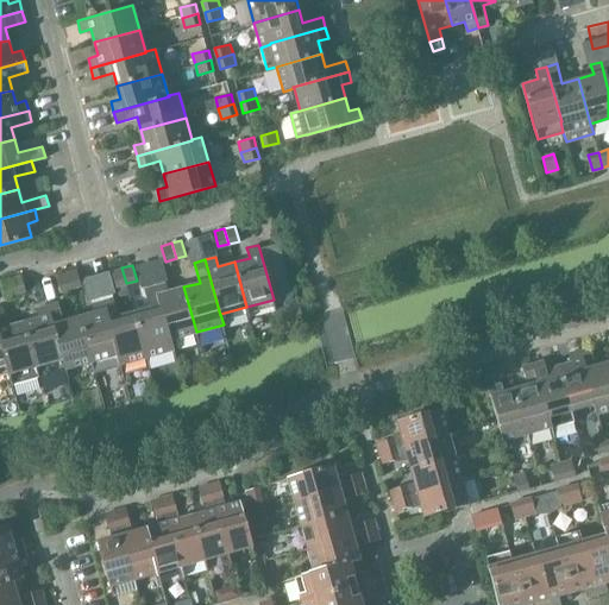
[(126,283),(121,268),(112,270),(115,285),(126,283)]
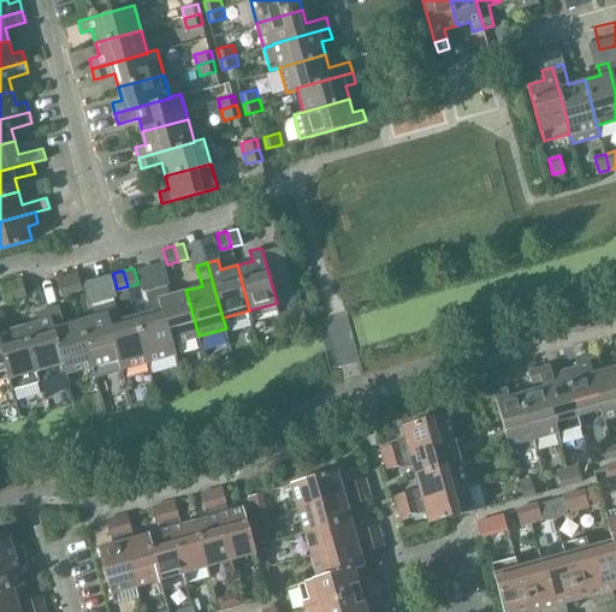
[(67,275),(72,291),(82,289),(78,273),(67,275)]
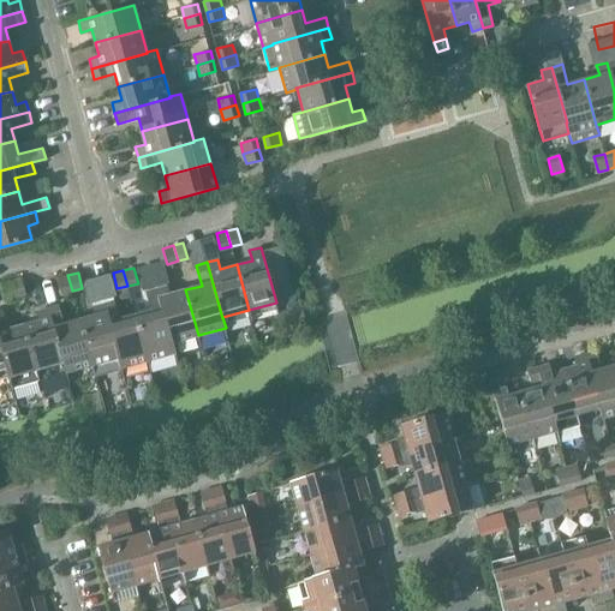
[(72,291),(67,275),(57,277),(61,294),(72,291)]
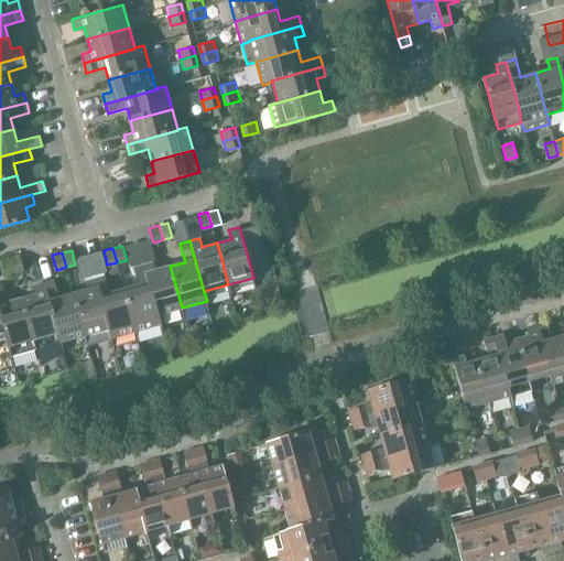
[(10,257),(14,271),(23,269),(20,255),(10,257)]
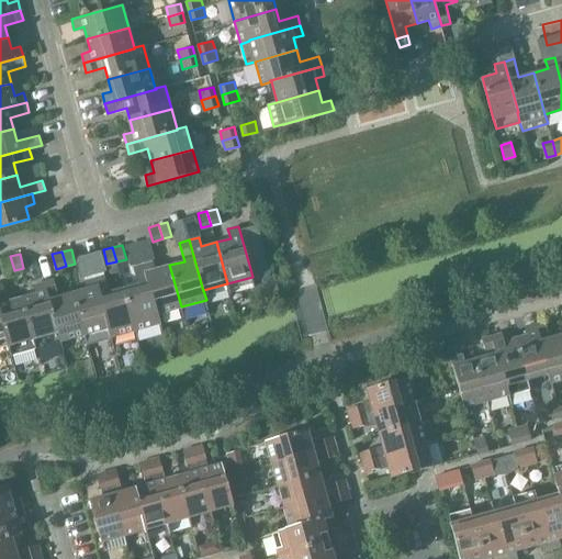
[(14,270),(10,256),(0,258),(4,274),(14,270)]
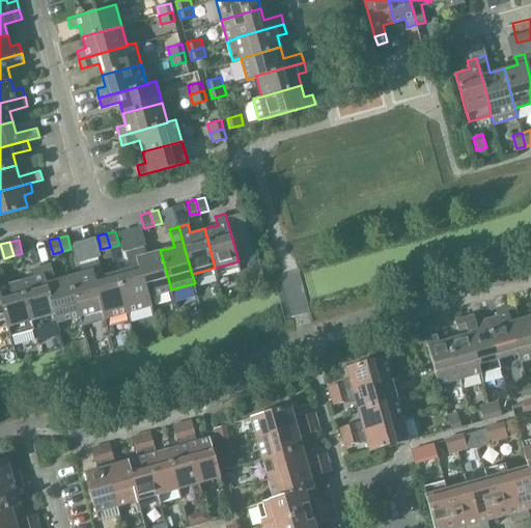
[(148,296),(149,296),(171,289),(160,250),(146,254),(144,246),(135,248),(148,296)]
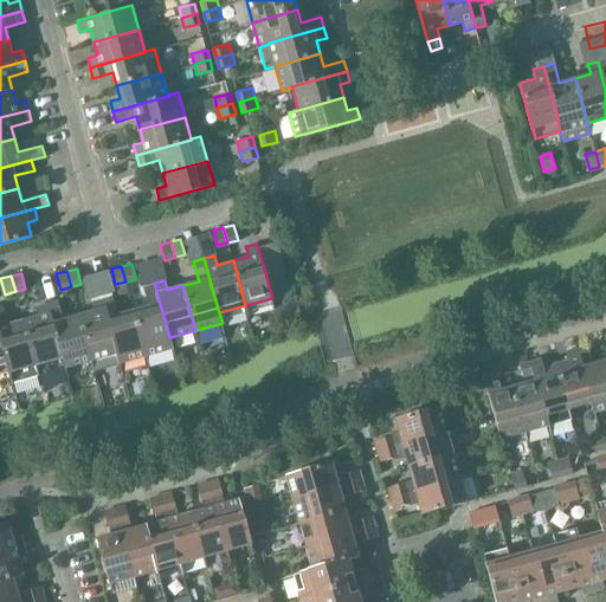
[(134,310),(146,355),(148,361),(175,354),(171,337),(169,337),(154,283),(143,286),(149,305),(134,310)]
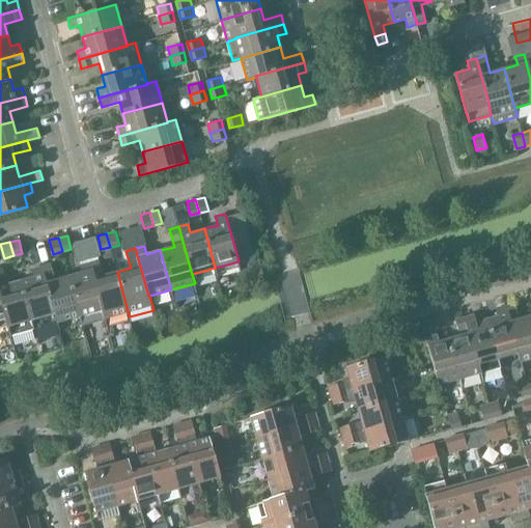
[(128,311),(117,272),(104,276),(99,258),(89,260),(103,309),(102,309),(104,317),(128,311)]
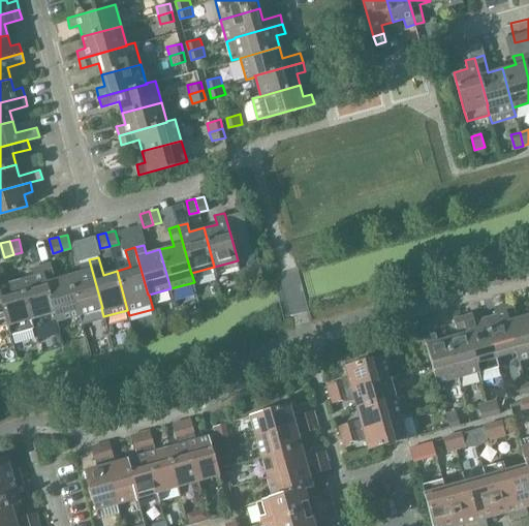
[(69,275),(80,314),(83,322),(103,316),(101,308),(102,308),(89,259),(80,263),(83,271),(69,275)]
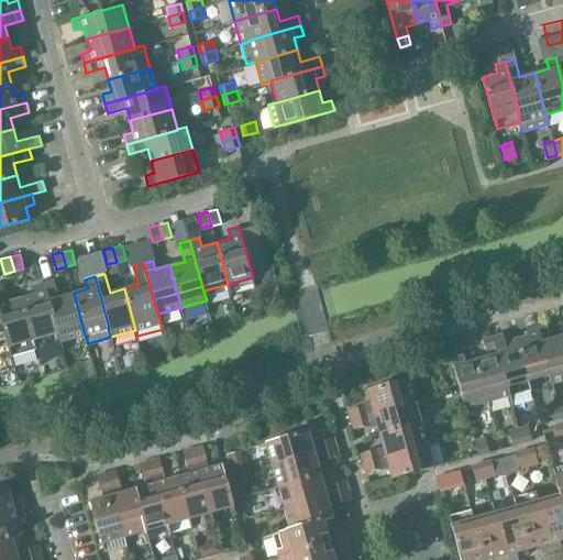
[(58,332),(57,332),(59,341),(85,335),(74,293),(58,297),(54,278),(44,282),(58,332)]
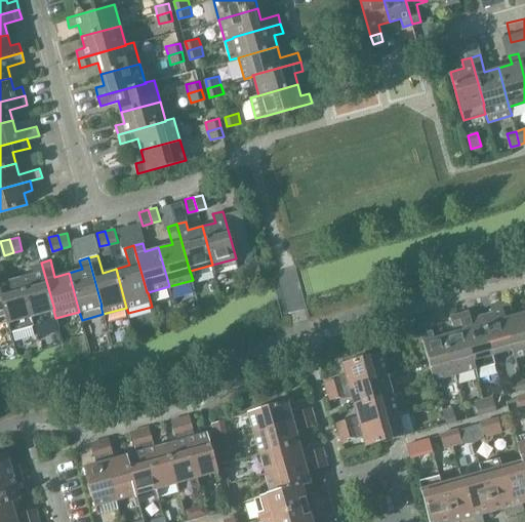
[(21,277),(31,316),(53,310),(54,310),(41,263),(31,265),(34,274),(21,277)]
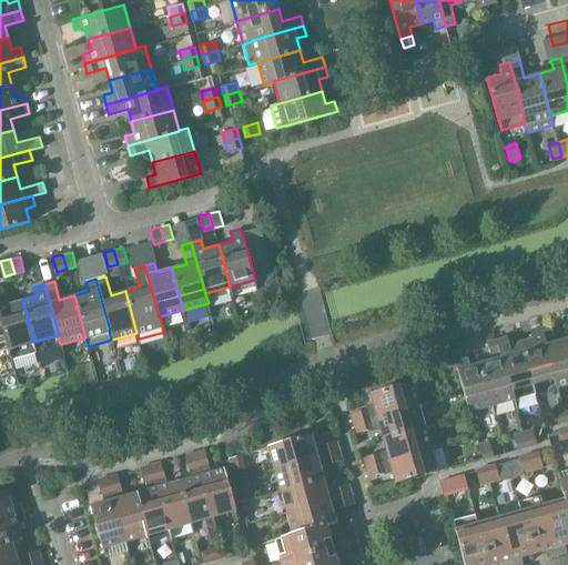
[(2,285),(0,285),(0,315),(7,340),(6,340),(11,359),(37,351),(33,342),(22,300),(8,304),(2,285)]
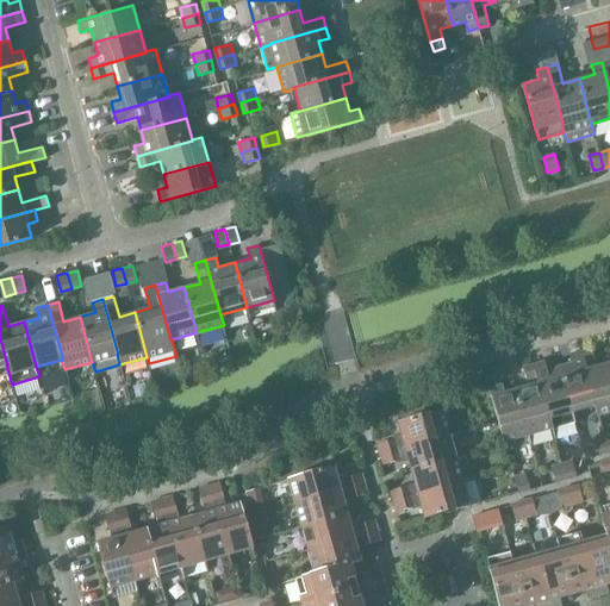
[(596,404),(595,405),(597,414),(609,410),(609,364),(609,362),(597,366),(591,347),(580,349),(596,404)]
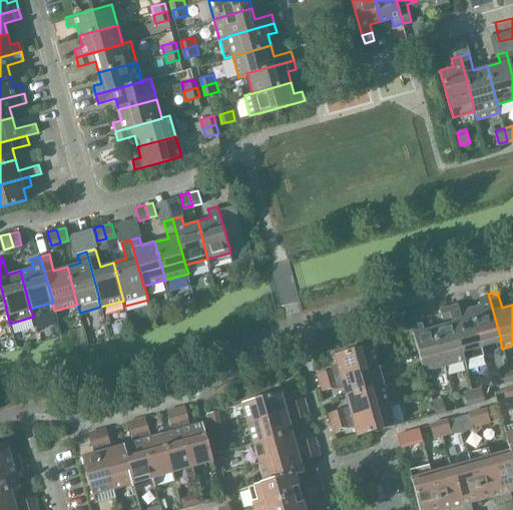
[(482,305),(471,308),(481,346),(500,341),(501,340),(488,294),(479,297),(482,305)]
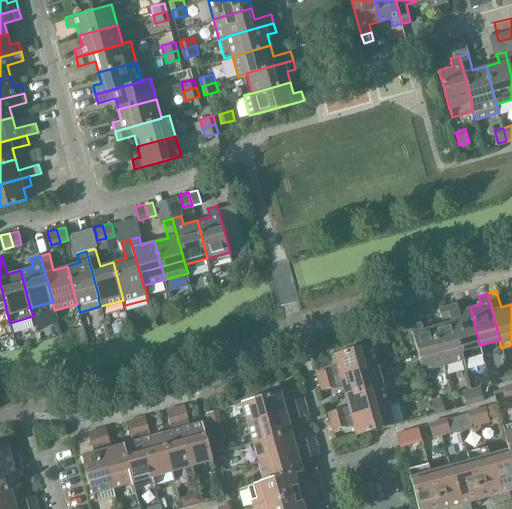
[(483,353),(480,345),(470,307),(459,310),(457,302),(448,304),(461,350),(462,350),(464,358),(483,353)]
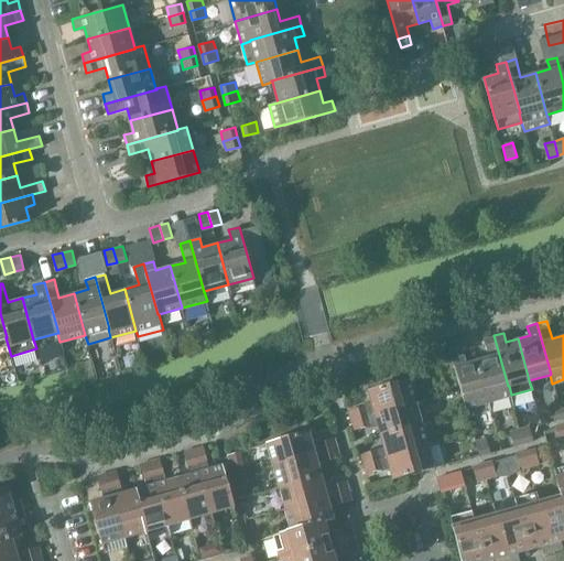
[(509,386),(508,386),(494,335),(484,338),(489,356),(477,359),(488,401),(511,395),(509,386)]
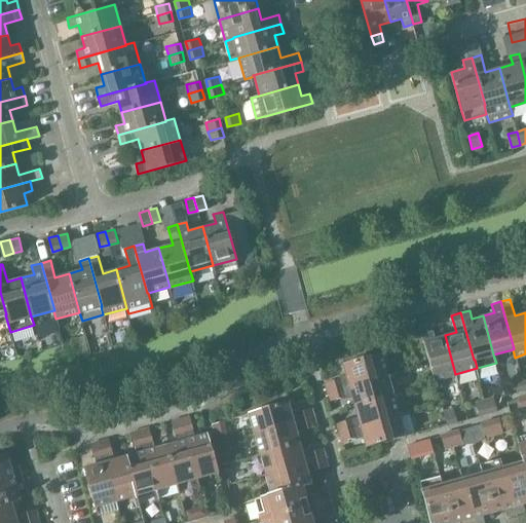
[(79,343),(90,340),(86,321),(74,325),(79,343)]
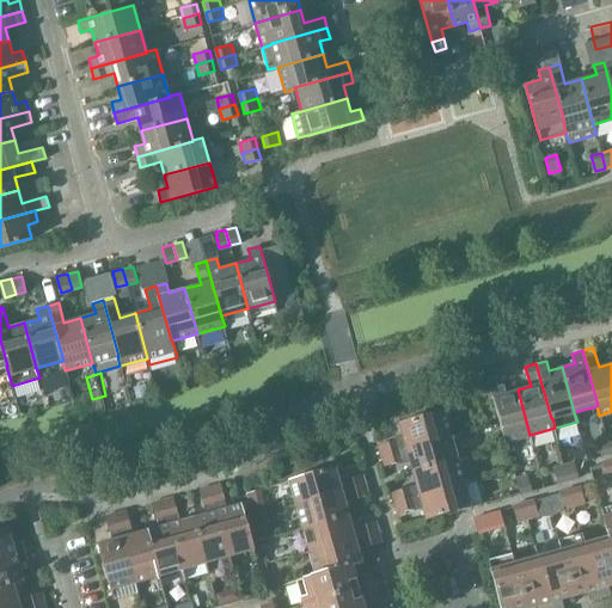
[(530,435),(518,390),(505,393),(502,384),(490,387),(506,442),(530,435)]
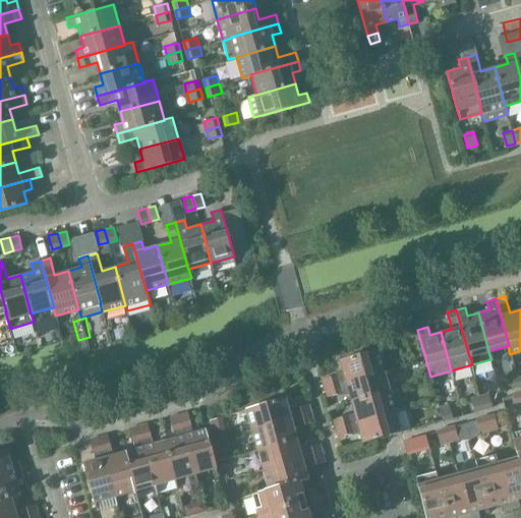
[(385,370),(379,349),(340,360),(343,372),(323,378),(325,387),(385,370)]
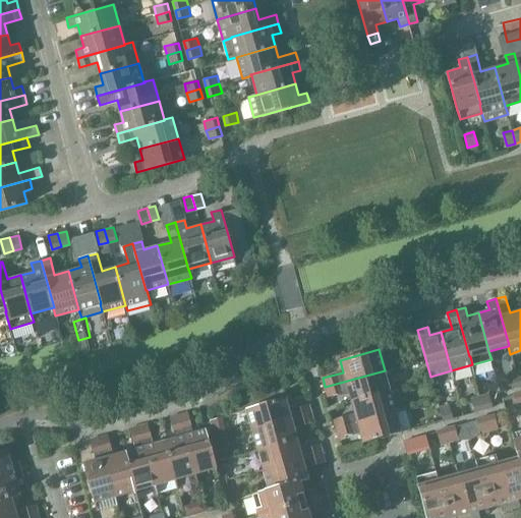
[(385,370),(325,387),(328,396),(348,390),(351,401),(390,390),(385,370)]
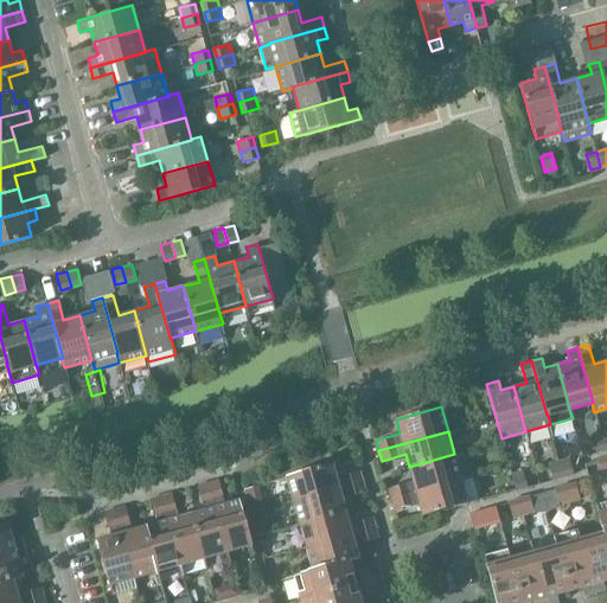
[(606,449),(602,434),(592,436),(596,451),(606,449)]
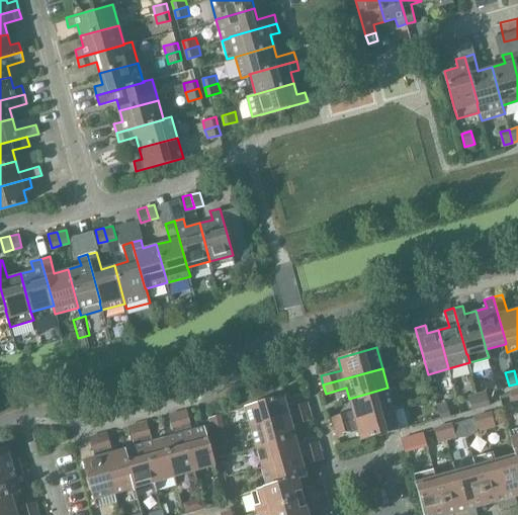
[(489,377),(471,381),(475,392),(491,388),(489,377)]
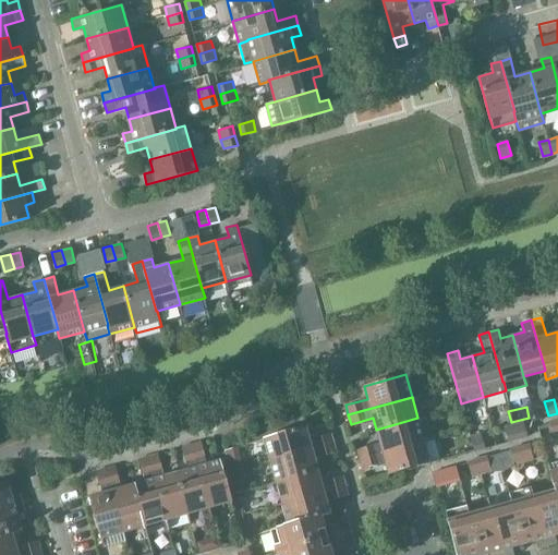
[(417,418),(376,430),(379,442),(358,447),(360,457),(424,439),(417,418)]
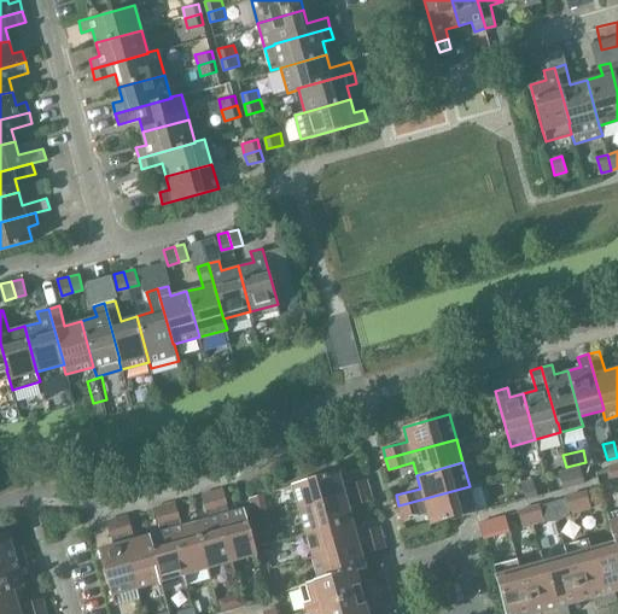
[(569,468),(573,484),(584,481),(579,466),(569,468)]
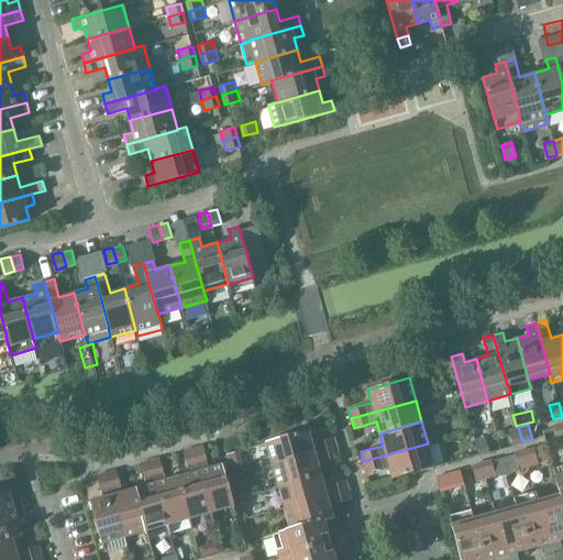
[(522,441),(518,427),(508,430),(512,445),(522,441)]
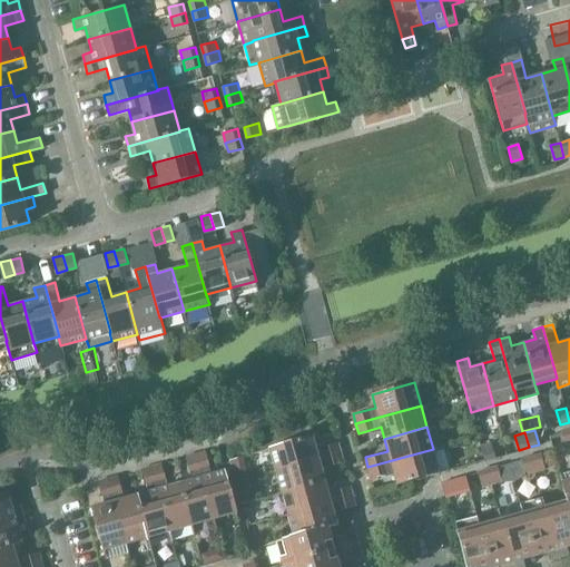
[(275,469),(341,451),(338,441),(315,448),(312,434),(269,447),(275,469)]
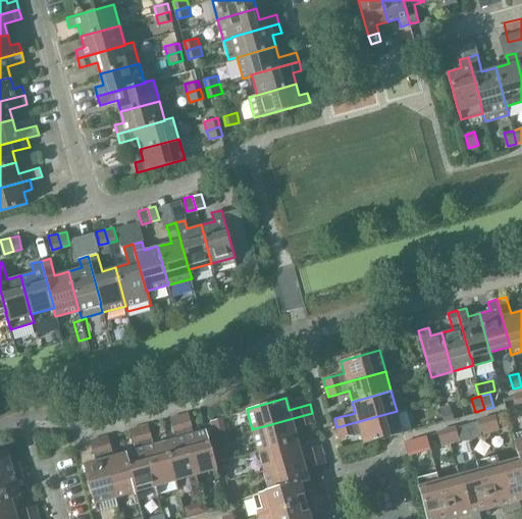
[(439,408),(444,421),(454,418),(450,405),(439,408)]
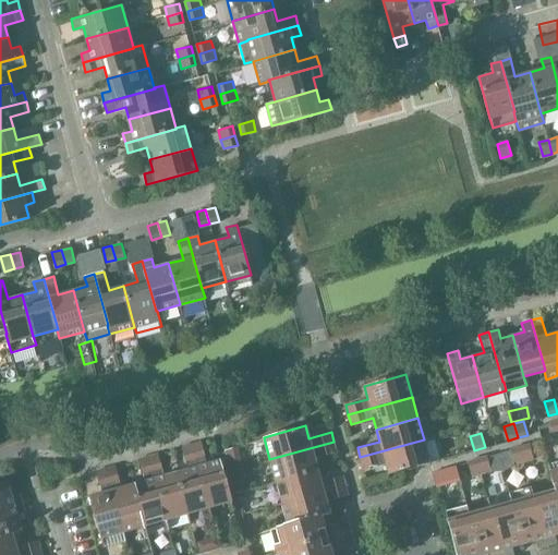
[(360,457),(363,467),(385,460),(388,473),(429,461),(424,439),(360,457)]
